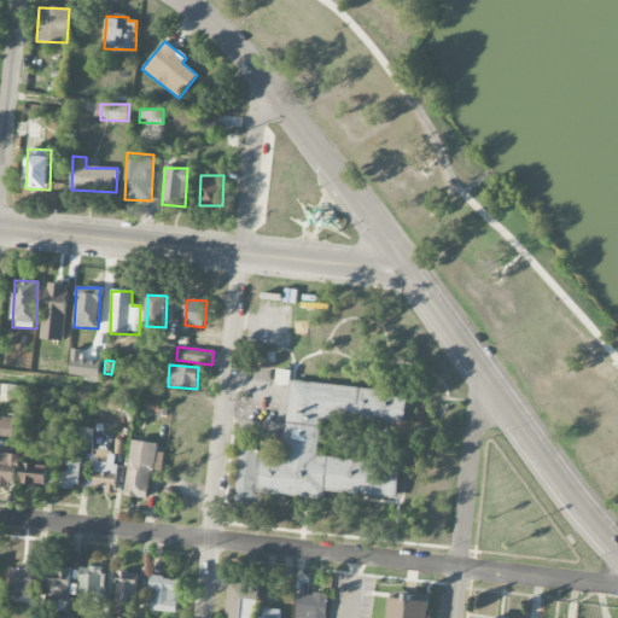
[(397,502),(400,464),(320,458),(322,423),(406,429),(408,392),(290,383),(284,460),(258,459),(260,452),(239,450),(235,505),(258,507),(260,491),(397,502)]
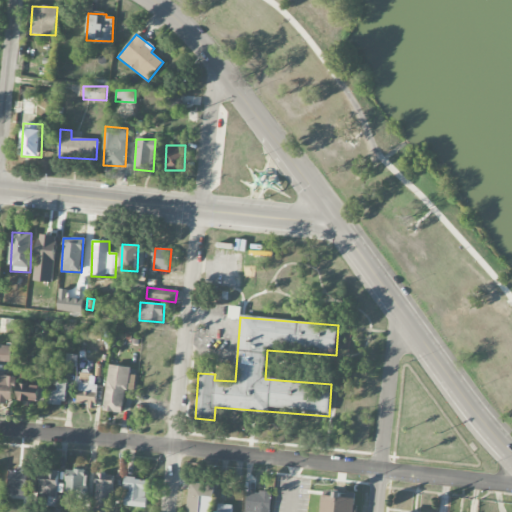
[(102,332),(89,330),(88,338),(100,341),(102,332)]
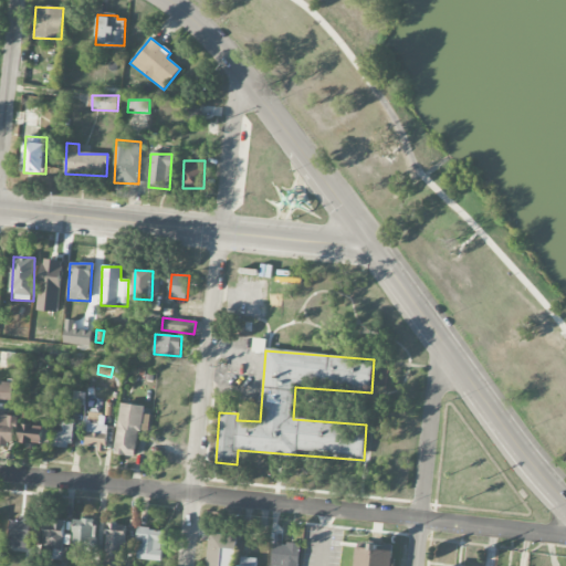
[(0,383),(0,399),(13,400),(13,384),(0,383)]
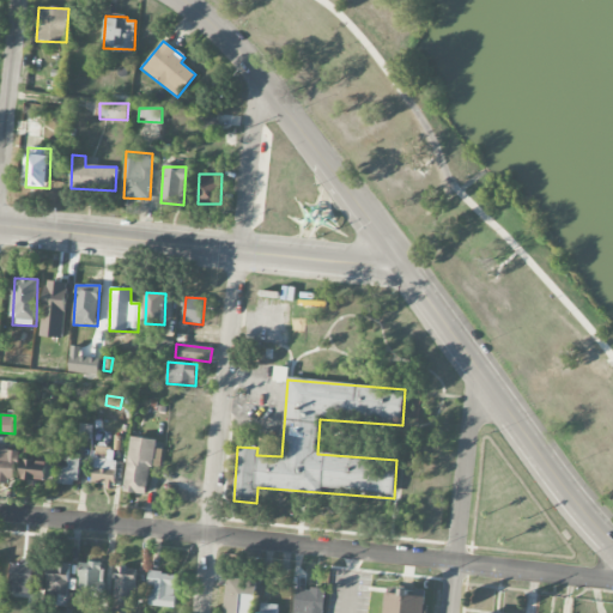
[(78,438),(91,439),(93,425),(79,424),(78,438)]
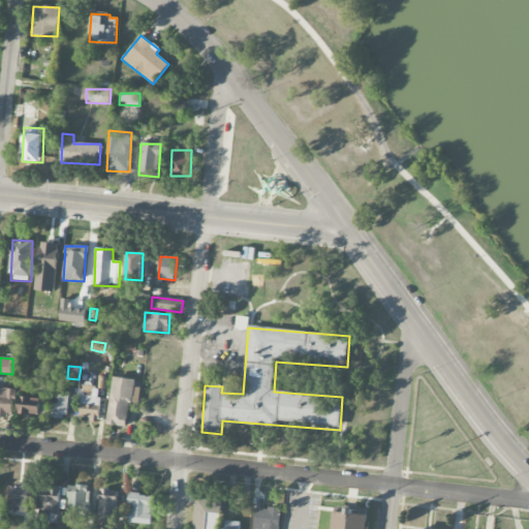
[(127,428),(134,380),(114,377),(106,424),(127,428)]
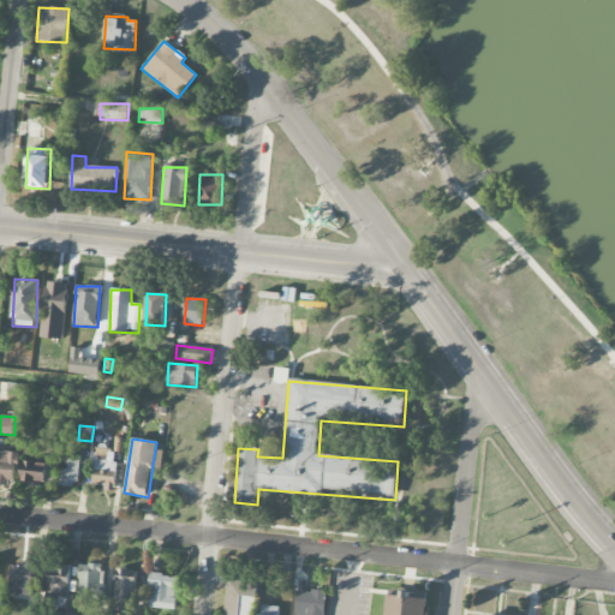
[(0,478),(0,483),(17,484),(18,453),(6,452),(7,446),(0,445),(0,473),(0,478)]
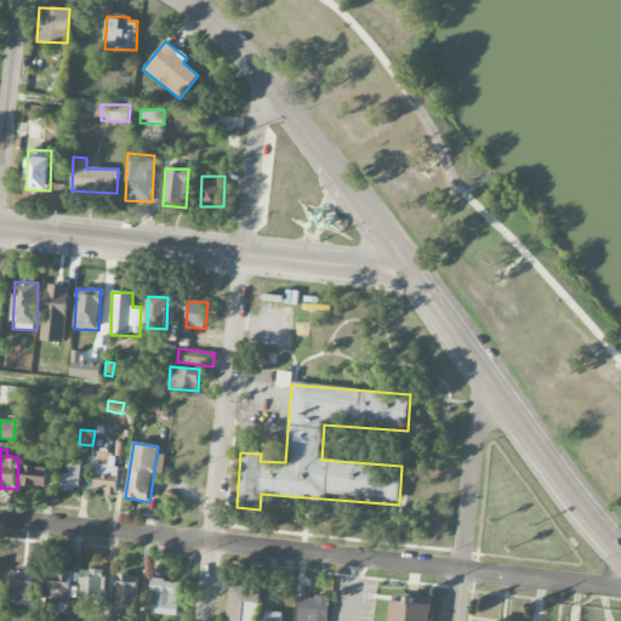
[(57,489),(79,490),(80,463),(58,463),(57,489)]
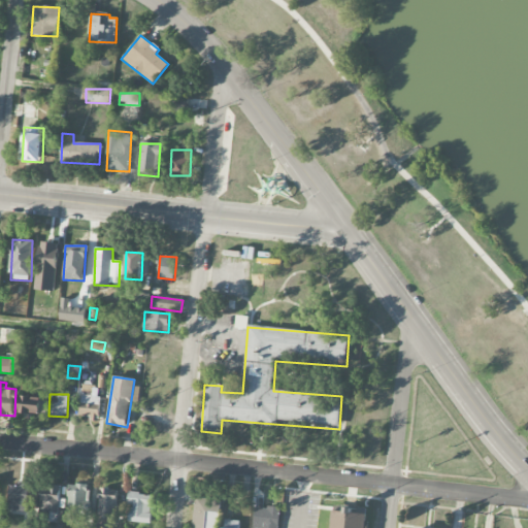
[(40,415),(41,397),(19,396),(18,414),(40,415)]
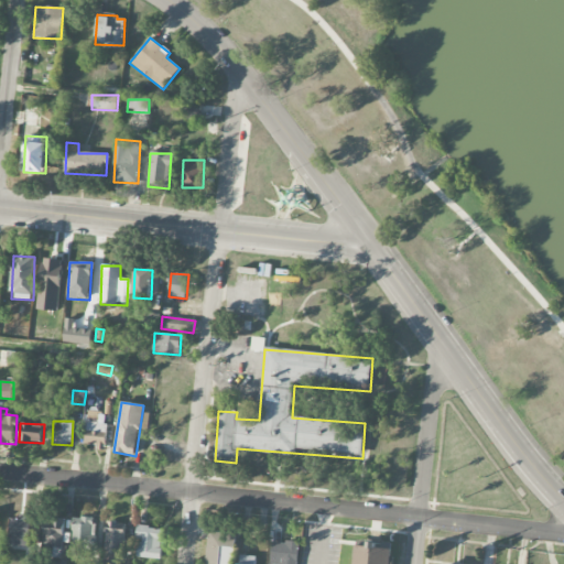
[(85,448),(106,449),(107,433),(86,432),(85,448)]
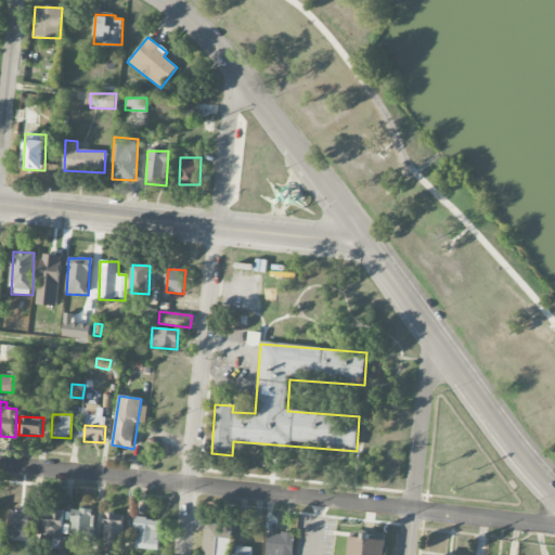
[(20,511),(10,511),(9,538),(29,539),(30,507),(20,507),(20,511)]
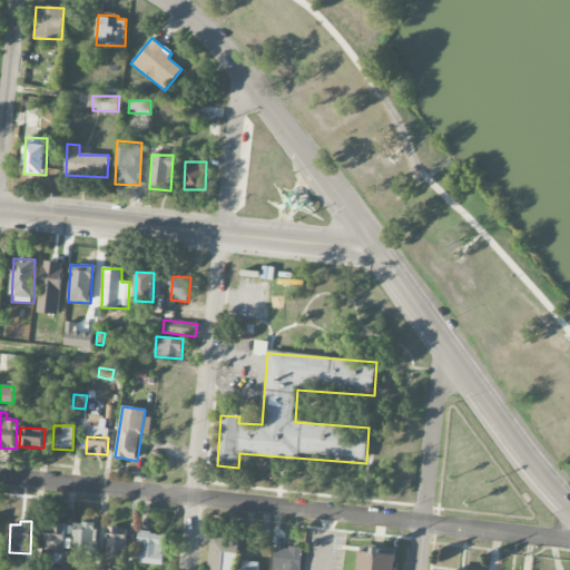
[(74,522),(71,554),(94,556),(96,523),(74,522)]
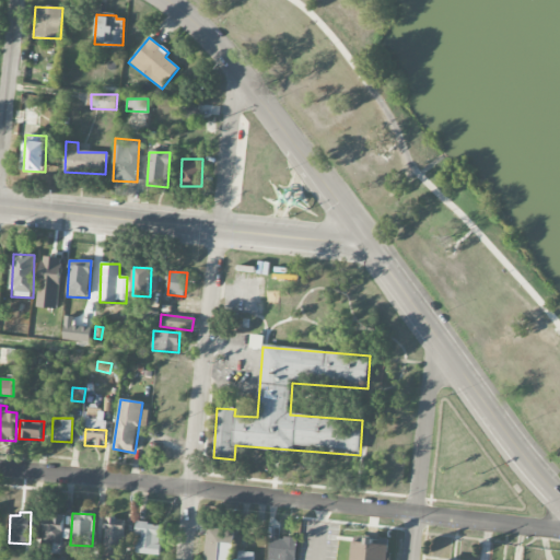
[(43,515),(42,543),(62,544),(63,515),(43,515)]
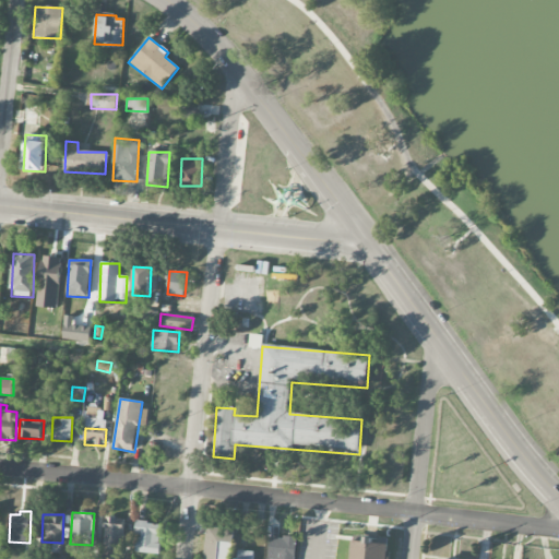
[(123,519),(105,519),(104,550),(122,550),(123,519)]
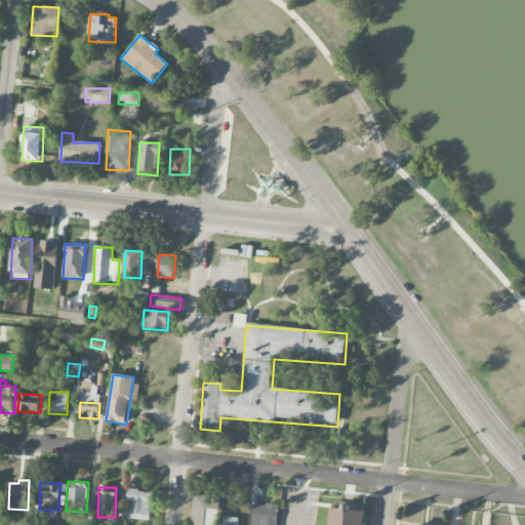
[(128,519),(150,521),(153,492),(128,490),(127,501),(130,501),(128,519)]
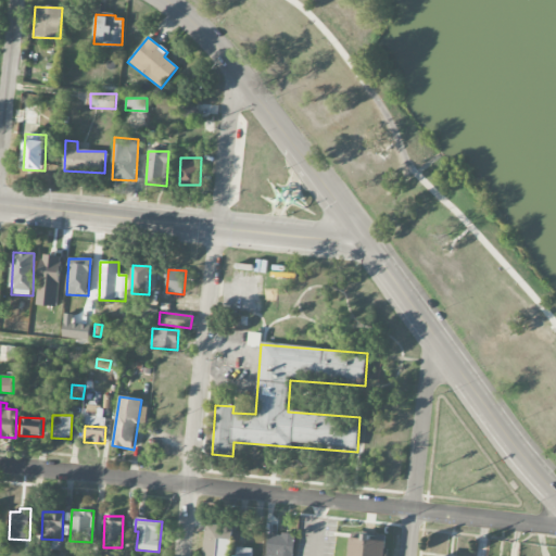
[(229,555),(231,527),(204,526),(202,555),(229,555)]
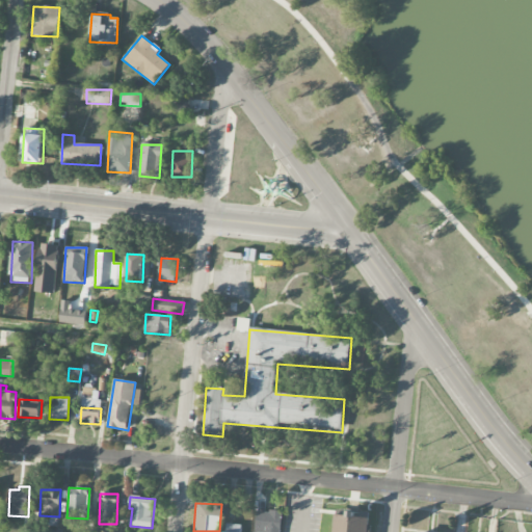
[(280,531),(283,512),(257,510),(255,531),(280,531)]
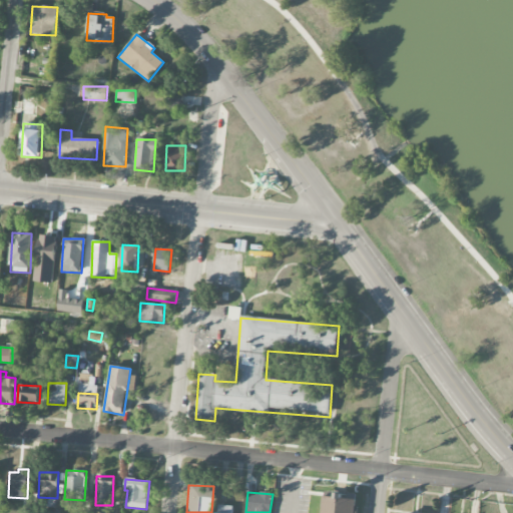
[(354,512),(356,495),(336,493),(336,497),(323,496),(321,512),(354,512)]
